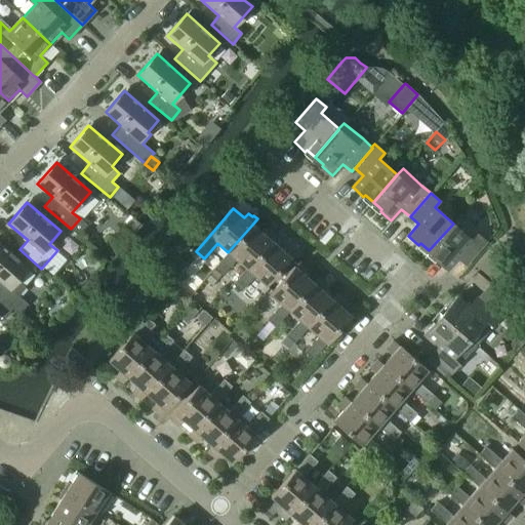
[(453,224),(429,250),(437,258),(436,259),(446,270),(457,257),(467,266),(487,242),(477,233),(472,239),(453,224)]
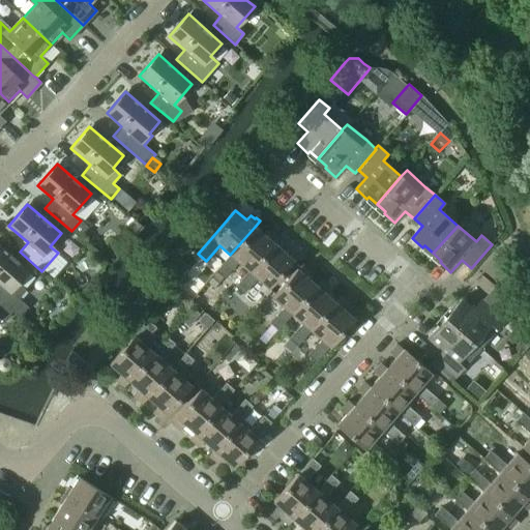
[(249,271),(273,243),(278,237),(274,234),(273,235),(269,232),(265,236),(255,227),(230,255),(216,270),(225,277),(238,262),(248,271),(249,271)]
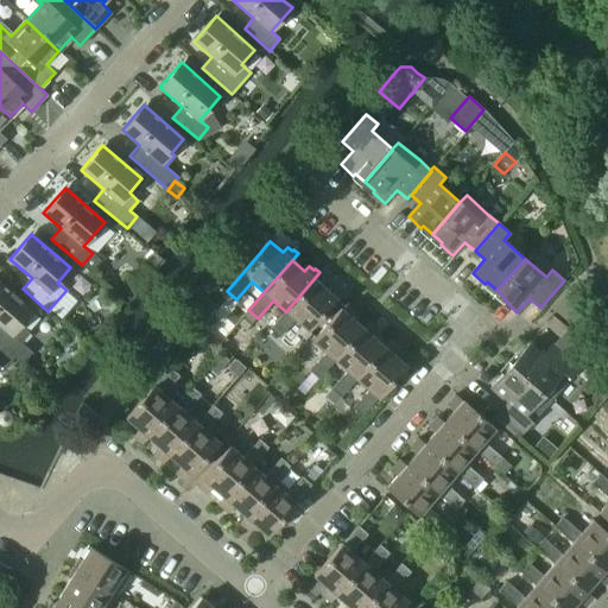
[(286,311),(285,311),(270,329),(279,337),(295,318),(308,330),(336,298),(341,291),(336,286),(335,289),(330,285),(327,290),(314,279),(286,311)]
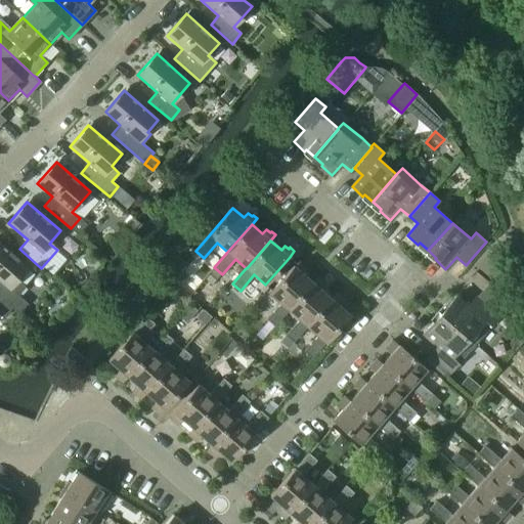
[(0,296),(12,307),(12,308),(18,313),(27,303),(17,295),(25,287),(17,280),(29,267),(0,243),(0,296)]
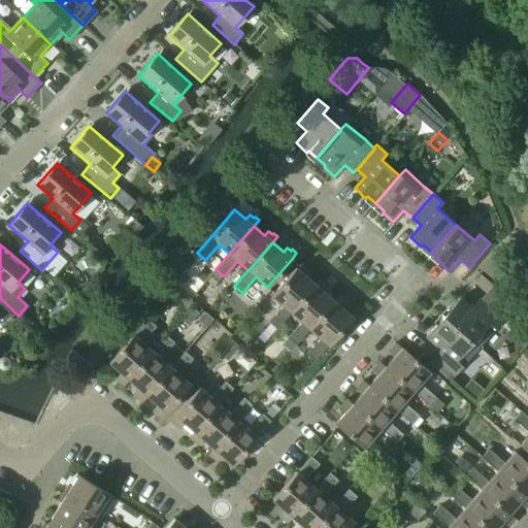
[(291,312),(315,285),(304,275),(308,271),(304,267),(305,266),(301,262),(296,268),(296,267),(271,296),(283,305),(269,321),(276,328),(291,312)]
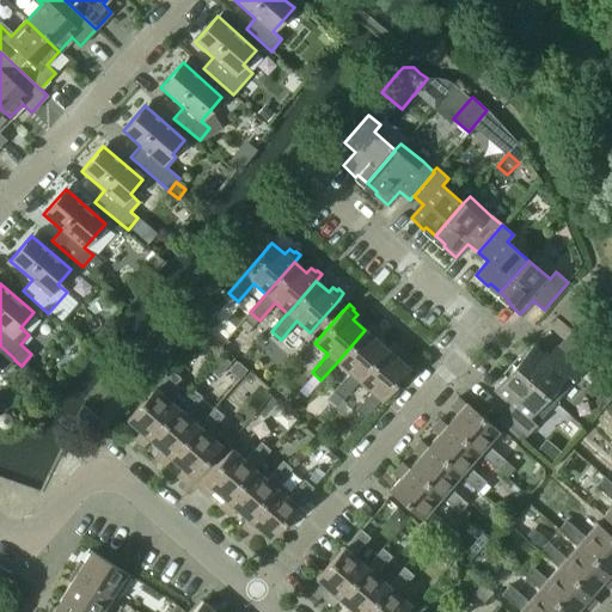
[(337,362),(349,373),(334,391),(342,399),(359,381),(386,349),(374,338),(379,334),(374,329),(375,328),(371,323),(365,330),(337,362)]
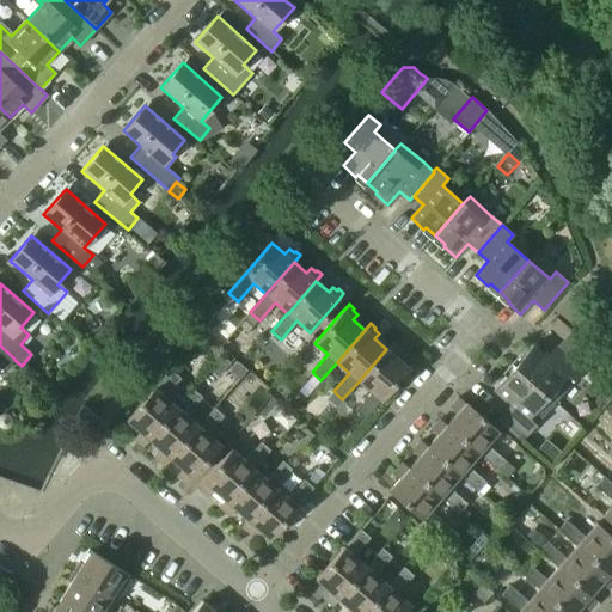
[(359,381),(371,392),(355,410),(365,418),(380,401),(409,368),(396,357),(401,352),(396,348),(397,346),(392,342),(386,349),(359,381)]
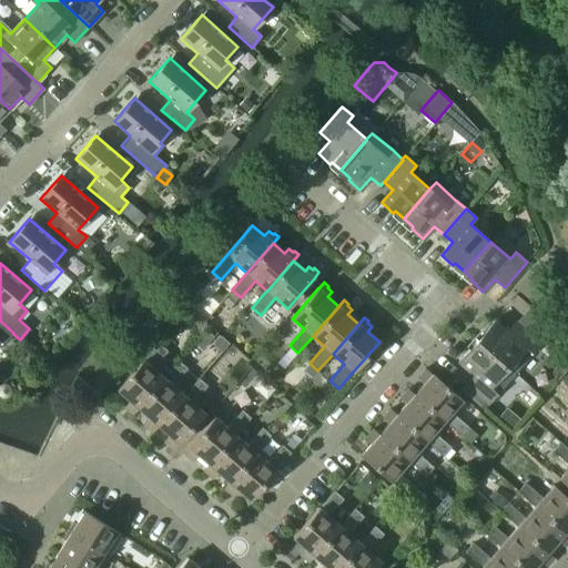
[(508,367),(525,347),(533,354),(541,343),(516,321),(507,331),(495,318),(484,331),(486,333),(478,342),(508,367)]
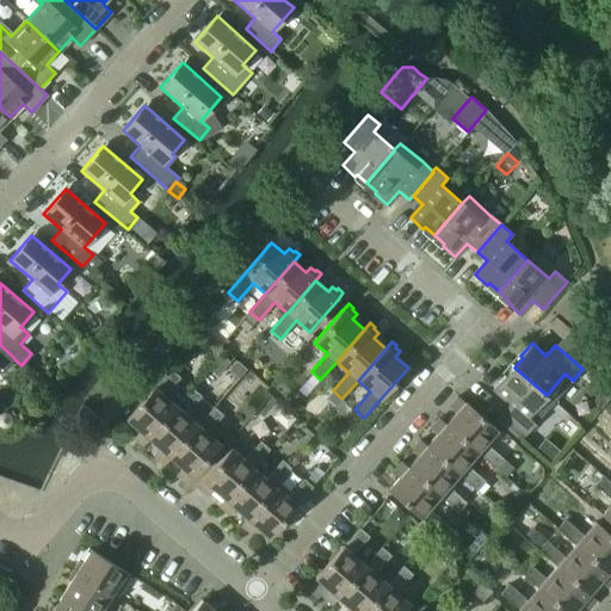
[(0,345),(0,366),(4,370),(14,359),(14,358),(0,345)]
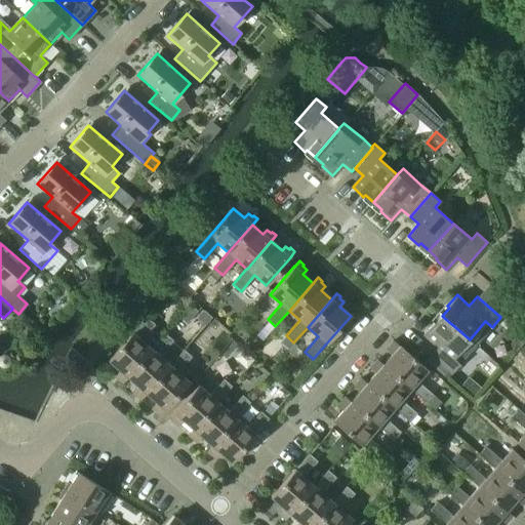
[(476,345),(470,339),(442,316),(435,324),(433,322),(423,333),(435,344),(428,353),(451,373),(476,345)]
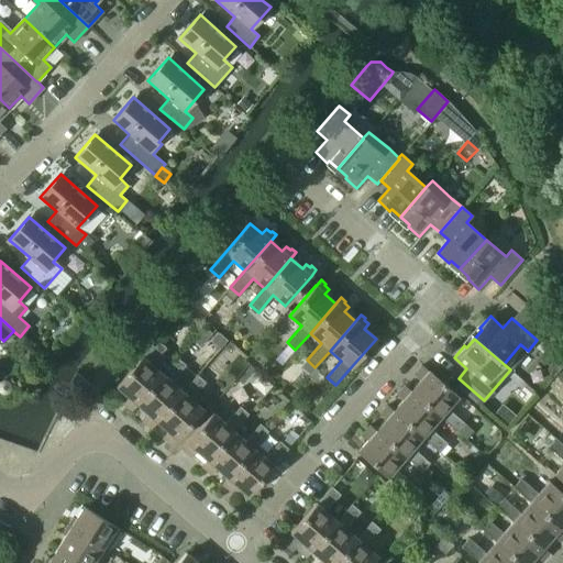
[(163,374),(151,364),(166,348),(157,340),(142,357),(142,356),(116,386),(128,397),(123,401),(129,405),(127,407),(131,411),(136,405),(163,374)]
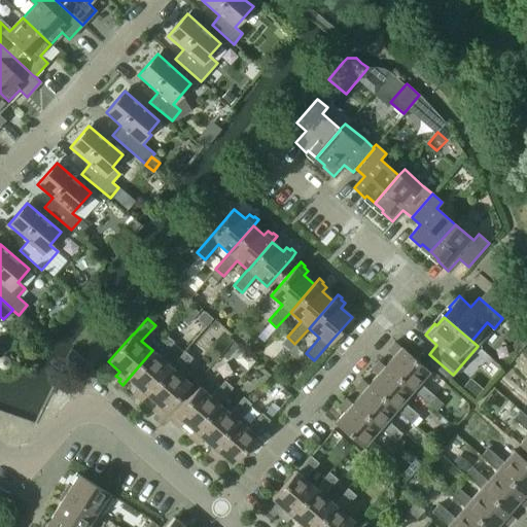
[(128,379),(138,388),(135,392),(139,395),(137,397),(141,400),(146,395),(171,366),(160,357),(174,342),(166,335),(152,350),(128,379)]
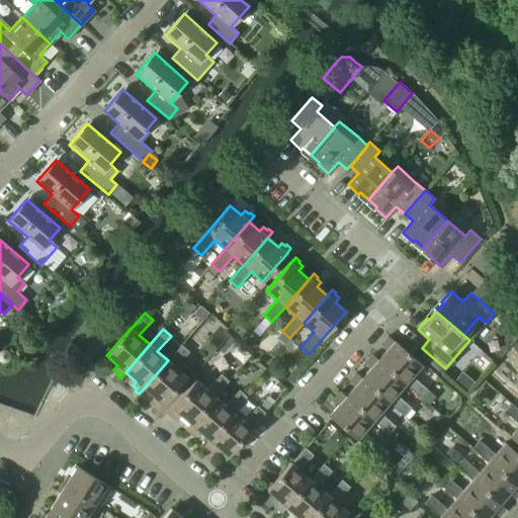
[(405,383),(420,398),(427,390),(412,375),(421,364),(394,340),(394,341),(387,336),(384,340),(385,341),(382,345),(386,349),(377,359),(405,383)]
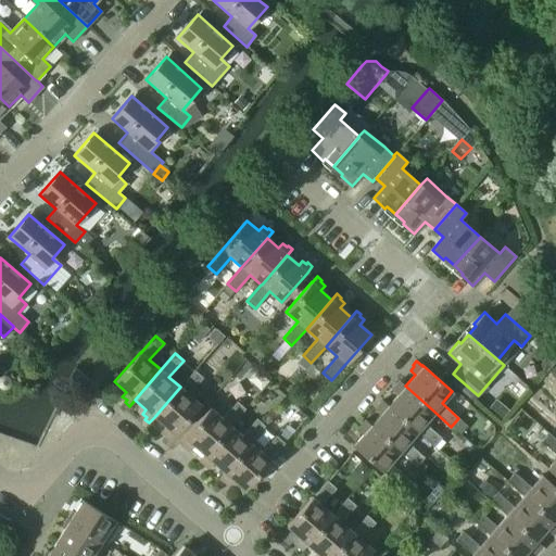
[(154,417),(165,426),(162,431),(166,434),(164,437),(168,440),(174,433),(175,434),(201,405),(188,394),(203,378),(194,370),(180,387),(154,417)]
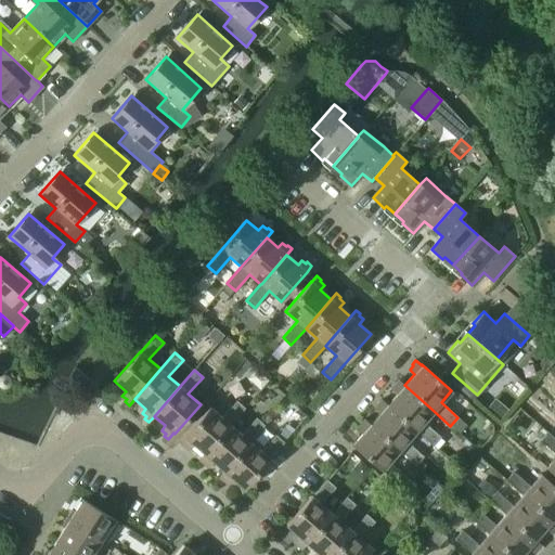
[(416,430),(433,446),(440,437),(424,423),(434,411),(404,385),(398,379),(395,384),(396,385),(392,390),(397,394),(387,404),(416,430)]
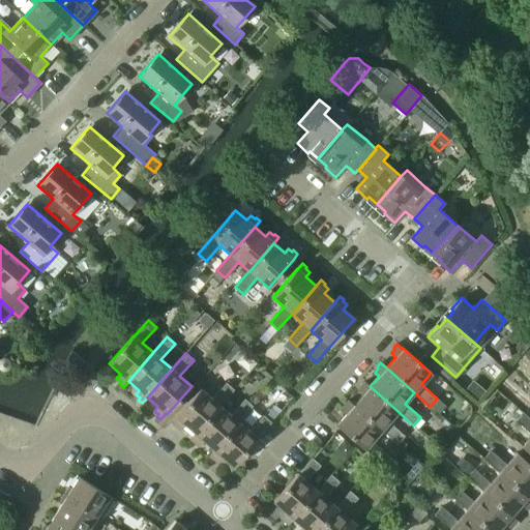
[(381,430),(398,444),(404,436),(388,422),(398,411),(370,386),(363,381),(360,385),(362,387),(358,391),(362,394),(353,405),(381,430)]
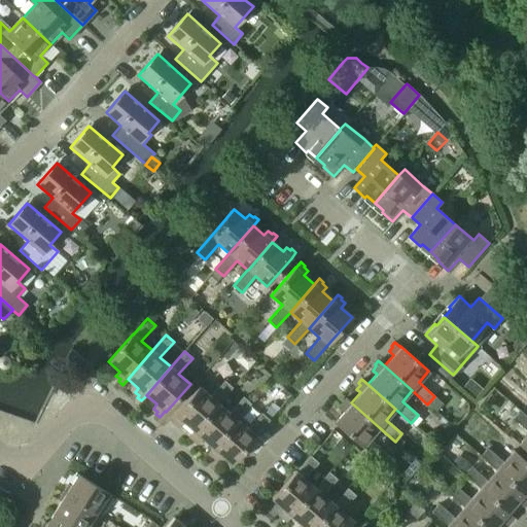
[(218,402),(218,403),(233,387),(224,380),(210,396),(199,386),(174,414),(175,415),(170,420),(174,424),(176,422),(180,426),(183,422),(194,431),(218,402)]
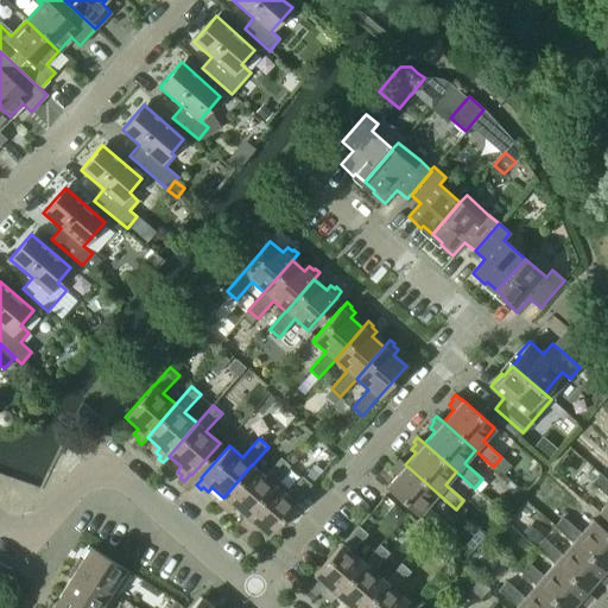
[(252,464),(223,498),(217,504),(222,508),(225,506),(229,511),(233,505),(245,515),(273,483),(290,466),(280,457),(265,475),(252,466),(252,464)]
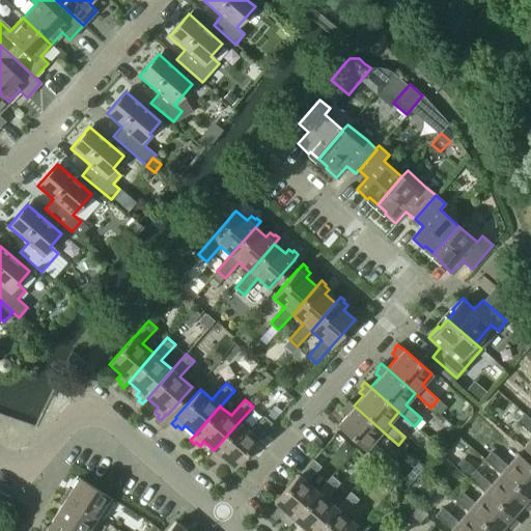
[(382,430),(354,406),(348,400),(344,404),(346,407),(342,411),(346,414),(337,425),(365,450),(365,449),(382,464),(389,455),(372,442),(382,430)]
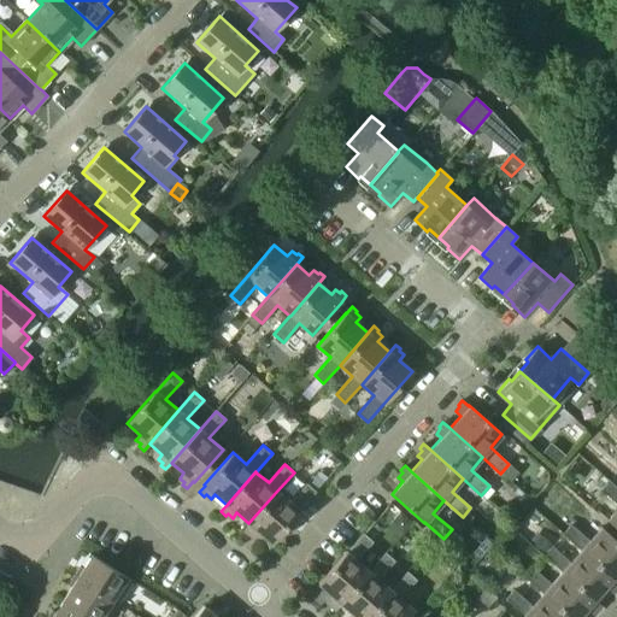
[(616,487),(609,481),(600,491),(616,504),(616,507),(607,519),(616,528),(616,487)]
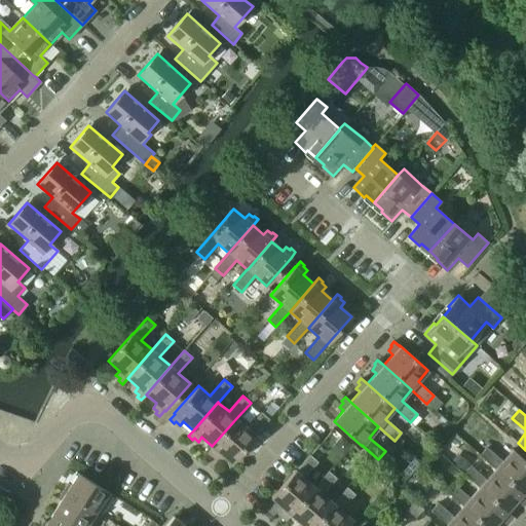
[(212,446),(207,452),(211,455),(213,454),(217,457),(220,453),(231,463),(256,436),(256,435),(269,419),(261,412),(248,427),(236,418),(212,446)]
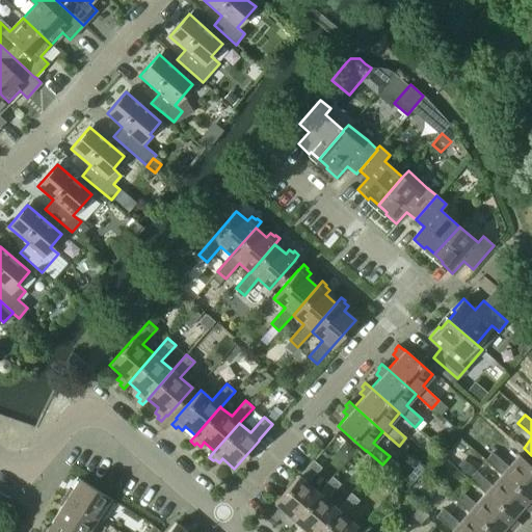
[(501,474),(529,499),(531,495),(531,467),(517,454),(508,466),(491,452),(484,460),(501,474)]
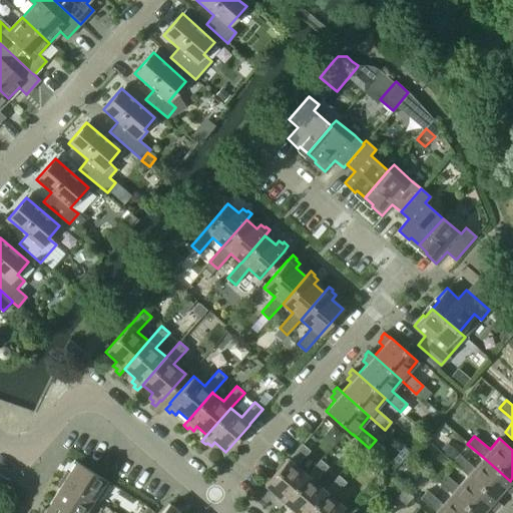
[(279,508),(284,502),(307,475),(297,466),(310,450),(302,443),(289,459),(288,458),(265,485),(276,495),(272,499),(276,503),(275,504),(279,508)]
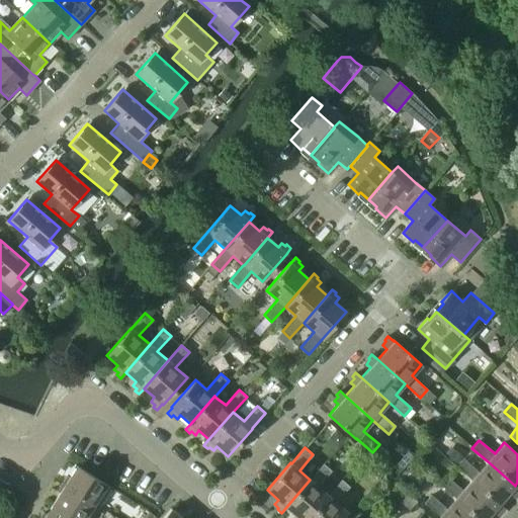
[(488,461),(479,471),(463,458),(456,466),(471,480),(499,504),(508,494),(512,497),(516,493),(517,494),(517,493),(517,488),(515,486),(488,461)]
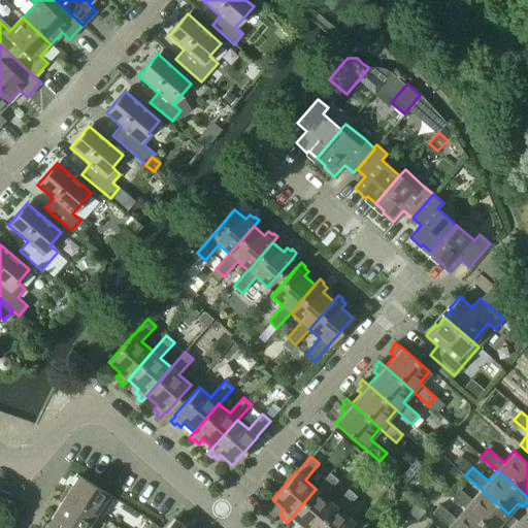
[(316,489),(292,517),(302,526),(299,527),(314,527),(334,504),(324,495),(337,480),(329,472),(316,489)]
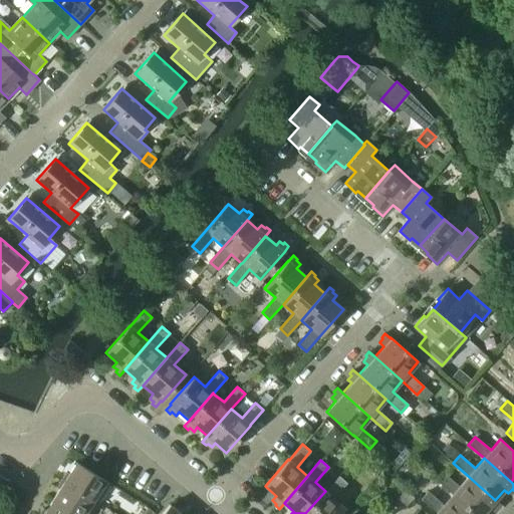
[(61,479),(98,503),(110,484),(76,463),(69,474),(66,472),(61,479)]
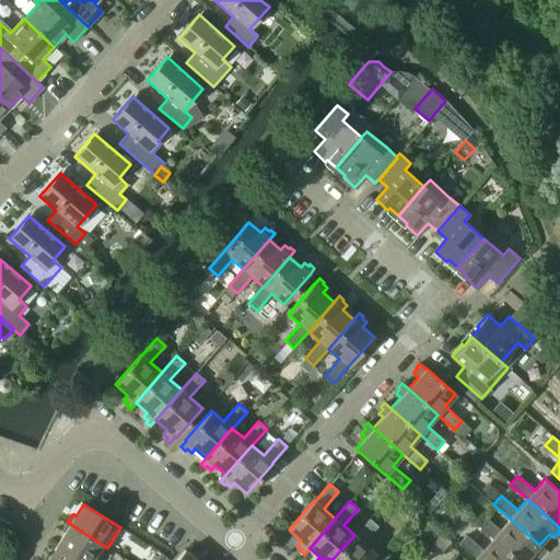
[(510,518),(500,529),(483,515),(476,524),(492,538),(516,559),(525,559),(532,553),(537,557),(540,552),(543,553),(546,549),(539,545),(510,518)]
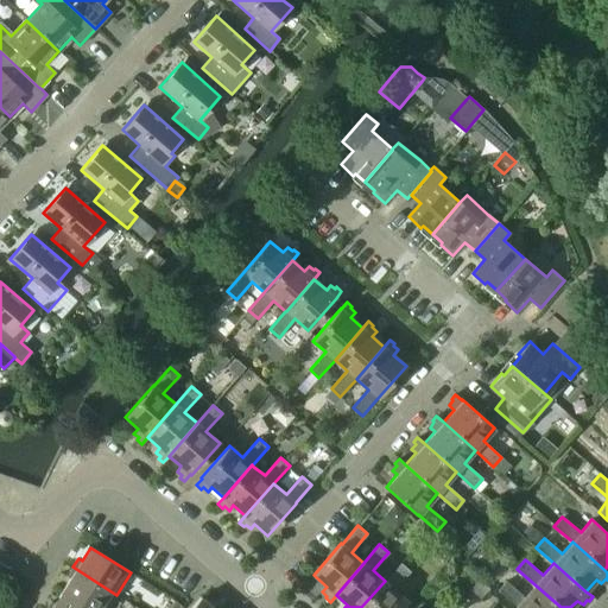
[(385,581),(361,607),(400,607),(407,601),(394,589),(410,571),(400,563),(385,581)]
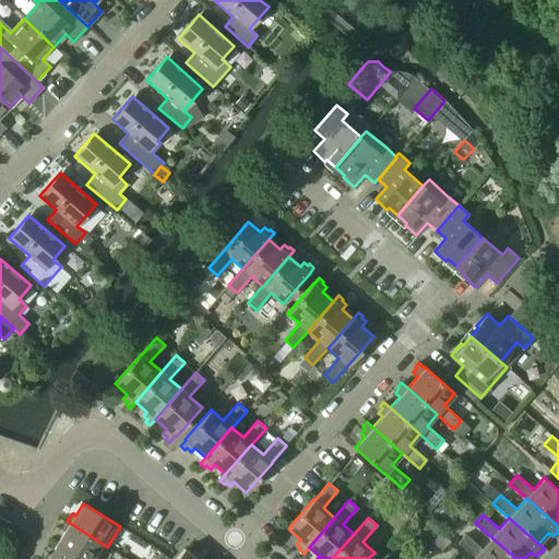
[(81,558),(98,558),(107,547),(67,521),(61,530),(64,532),(57,544),(81,558)]
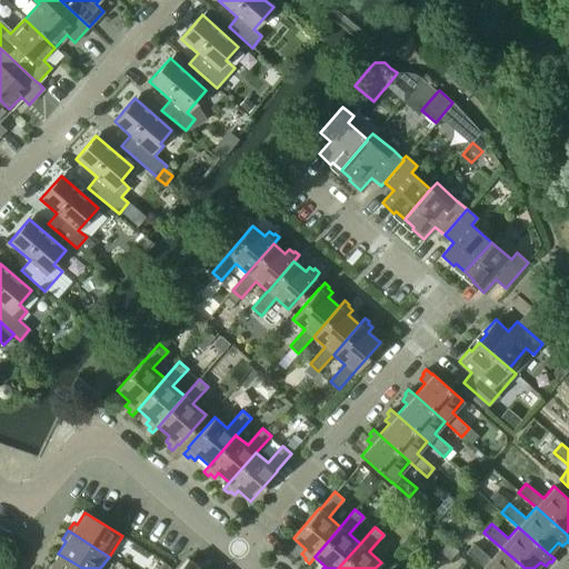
[(525,568),(500,547),(490,558),(473,543),(466,552),(482,567),(482,568),(483,568),(525,568)]
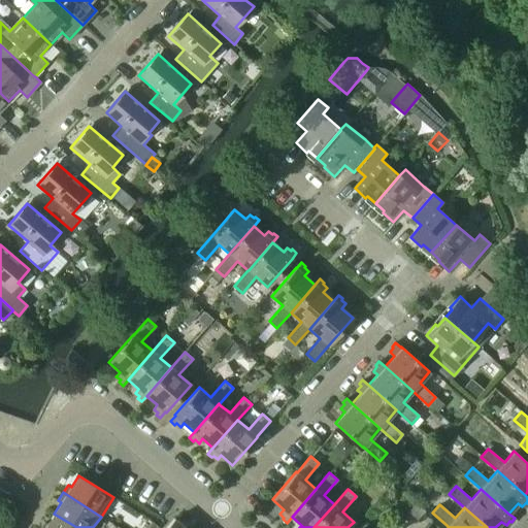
[(76,527),(54,514),(47,524),(44,522),(39,527),(76,527)]
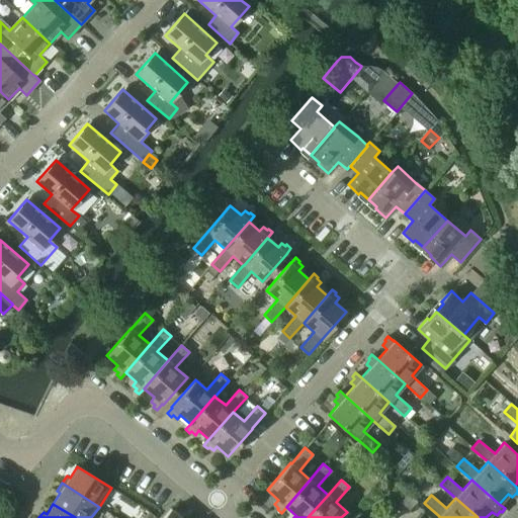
[(186,517),(183,515),(180,517),(171,509),(162,517),(186,517)]
